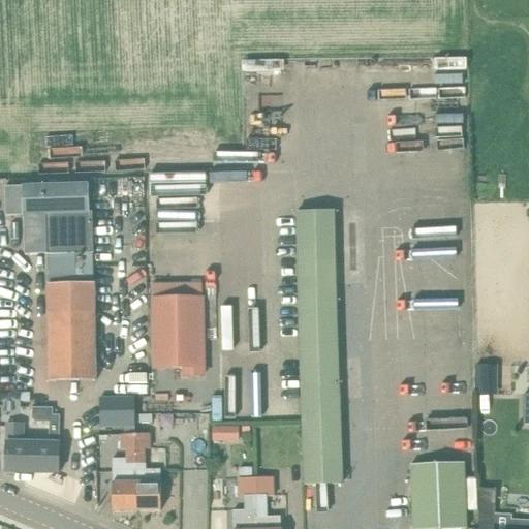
[(88,184),(23,186),(24,215),(43,215),(45,215),(47,254),(49,254),(50,272),(50,284),(49,284),(50,312),(50,361),(50,381),(95,381),(95,361),(95,319),(95,312),(94,283),(93,283),(93,253),(94,253),(92,212),(88,212),(88,184)]
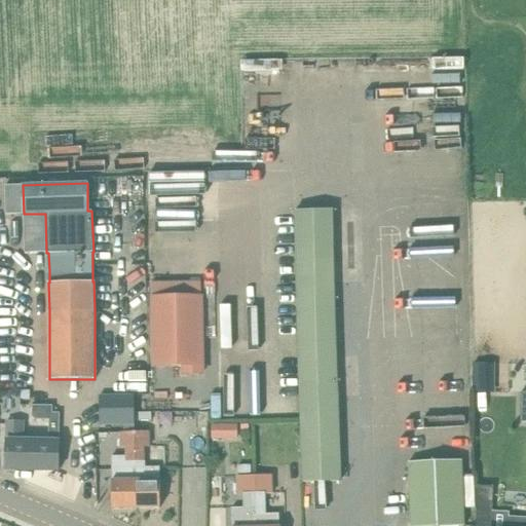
[(207,216),(205,205),(197,205),(196,183),(158,184),(159,218),(207,216)]
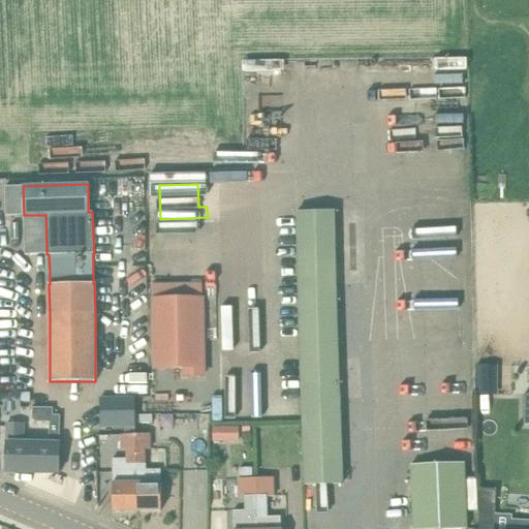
[(342,484),(342,463),(334,216),(297,217),(305,485),(342,484)]
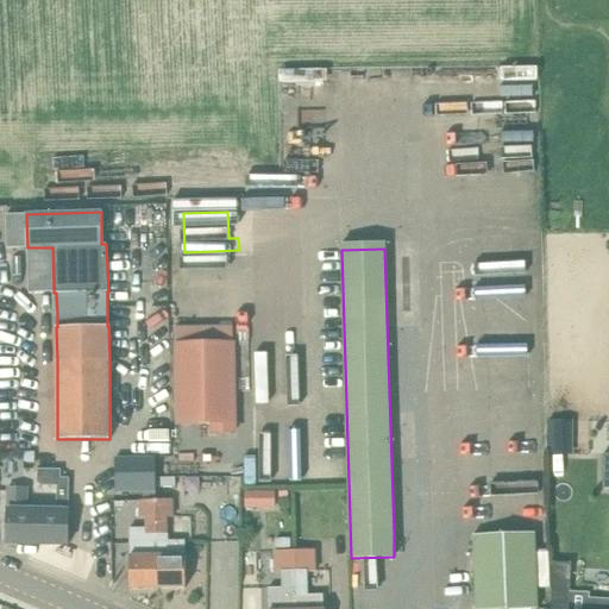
[(176,328),(177,400),(179,424),(212,424),(213,433),(234,432),(233,327),(176,328)]
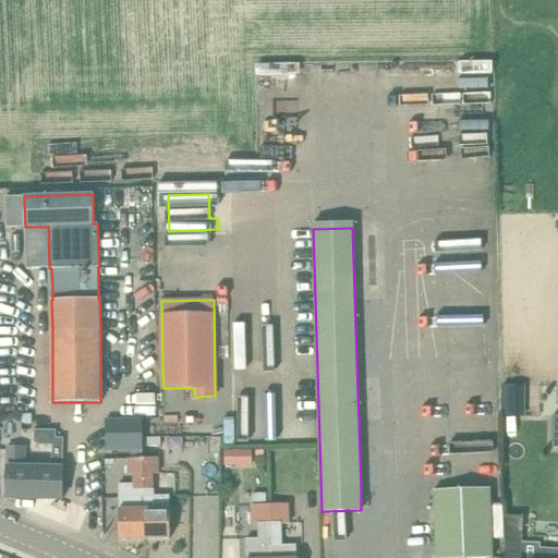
[(142,420),(105,421),(106,429),(106,450),(143,449),(143,441),(142,420)]
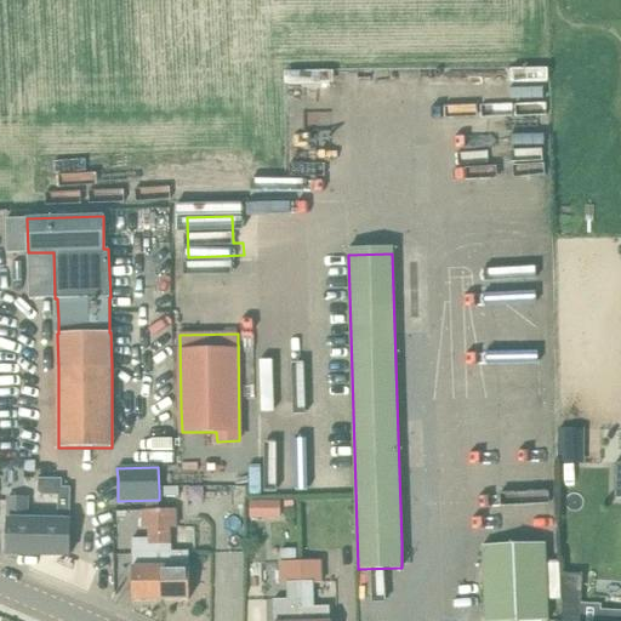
[(7,530),(7,554),(38,556),(56,556),(69,556),(69,520),(70,506),(70,488),(62,488),(62,484),(62,479),(38,478),(38,491),(41,495),(58,496),(57,517),(28,516),(29,496),(9,496),(7,503),(7,530)]
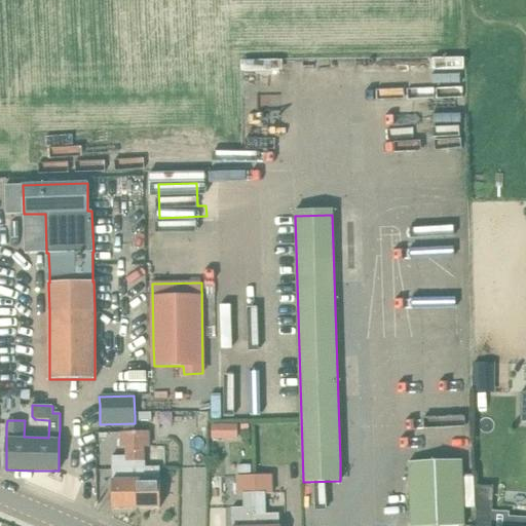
[(151,412),(139,413),(139,421),(151,420),(151,412)]
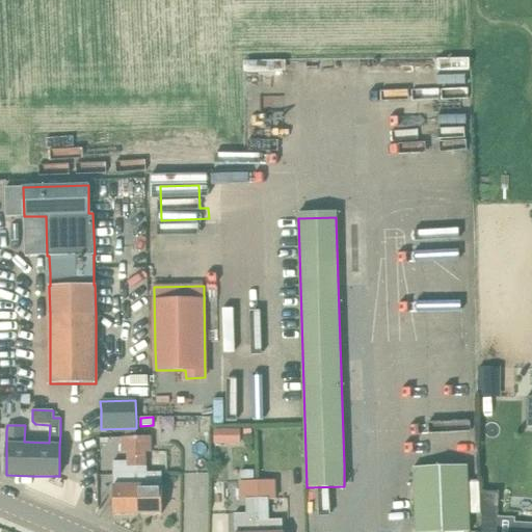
[(213,430),(213,445),(223,445),(223,430),(213,430)]
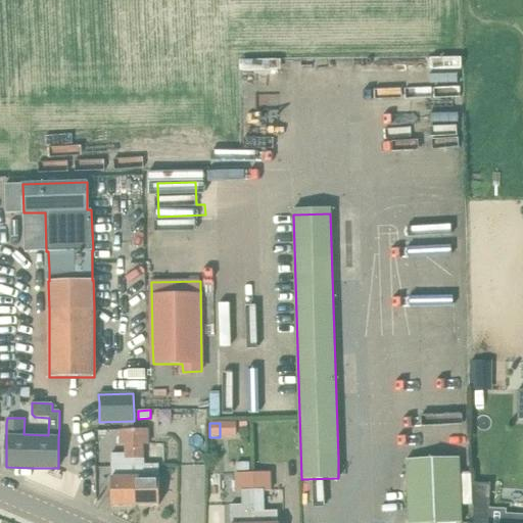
[(148,429),(134,430),(134,460),(134,465),(144,465),(144,444),(149,444),(148,429)]
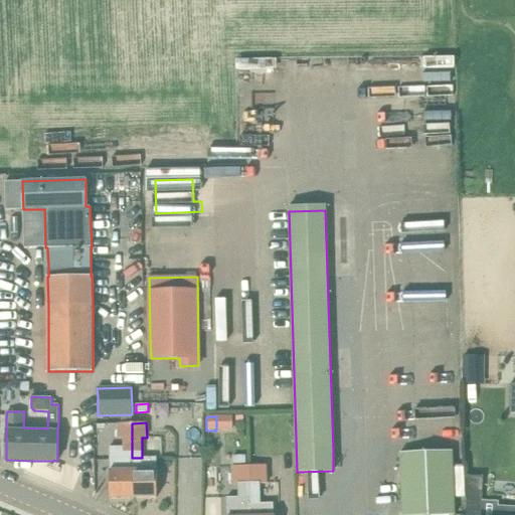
[(124,447),(109,447),(110,458),(110,498),(133,498),(132,458),(132,453),(132,423),(118,423),(118,431),(119,438),(124,438),(124,443),(124,447)]
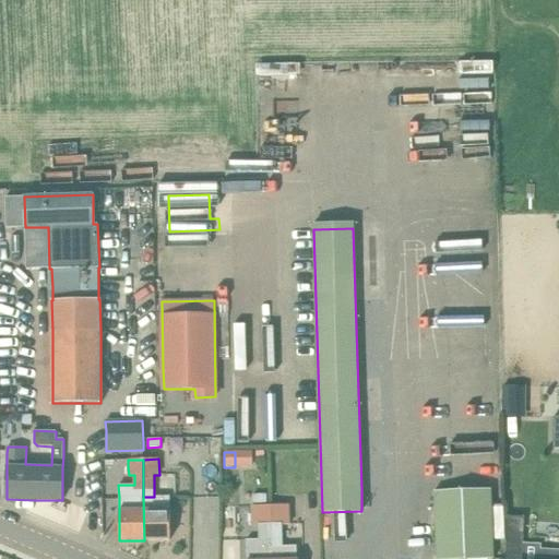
[(488,492),(435,494),(436,558),(449,558),(490,558),(488,492)]
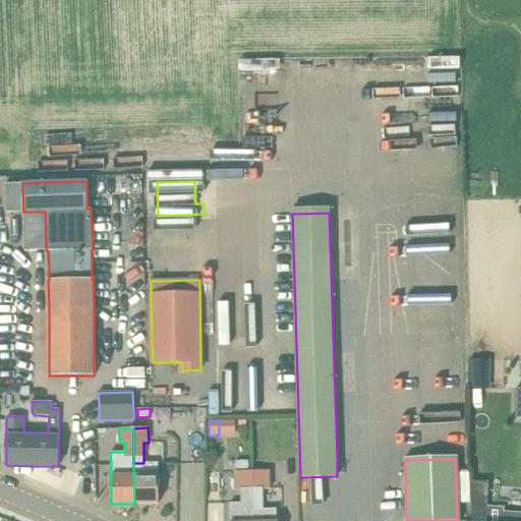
[(143,463),(133,463),(134,504),(159,504),(159,483),(158,463),(143,463)]
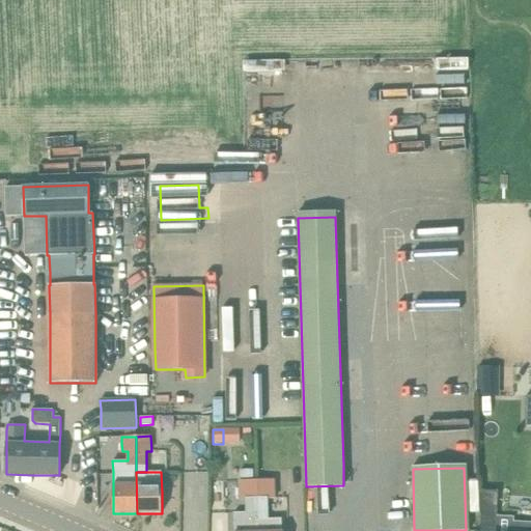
[(240,481),(240,499),(249,499),(249,511),(233,511),(233,530),(257,530),(257,499),(257,481),(240,481)]
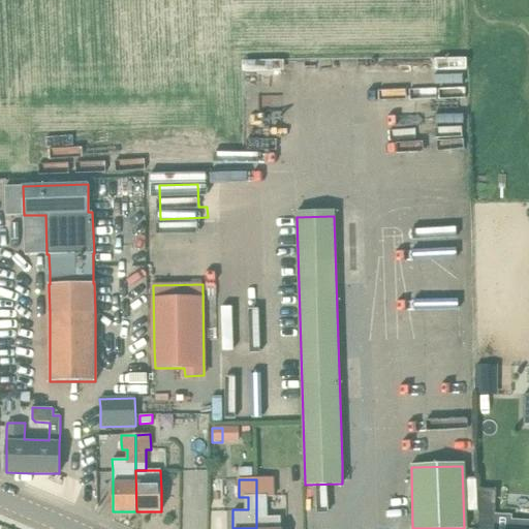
[(281,528),(281,516),(269,516),(269,496),(275,496),(274,479),(256,479),(256,497),(256,528),(281,528)]
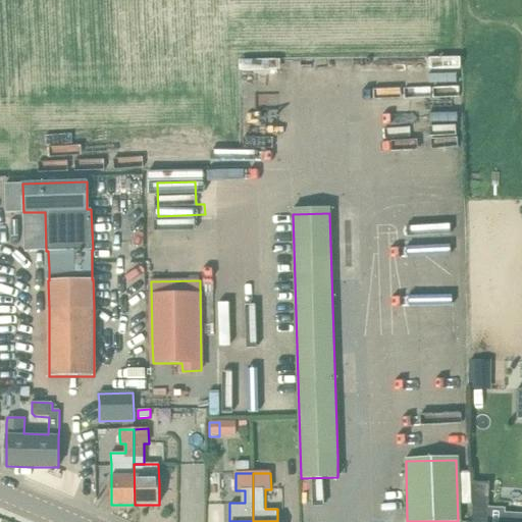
[(521,521),(521,513),(505,513),(504,521),(487,521),(489,483),(473,482),(472,521),(521,521)]
